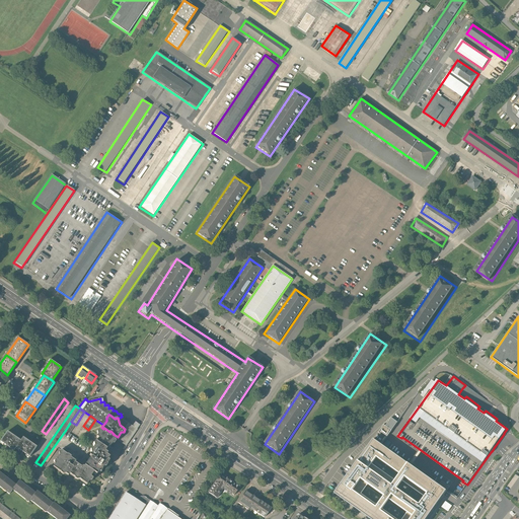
[(398,421),(393,417),(387,425),(385,424),(380,430),(388,436),(398,421)]
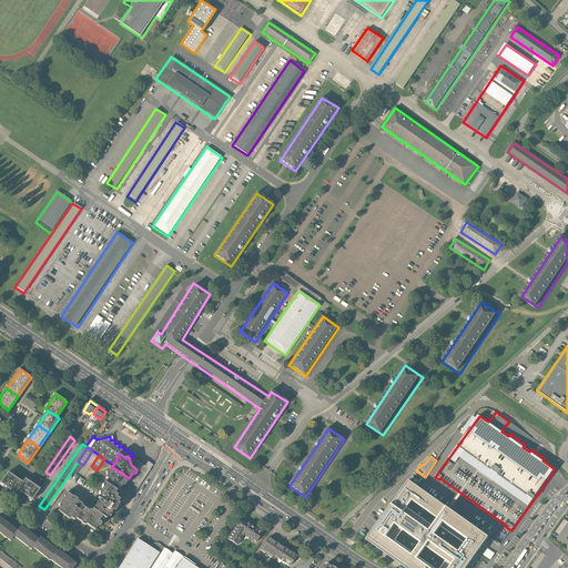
[(150,469),(131,457),(129,457),(131,465),(137,469),(135,473),(132,473),(129,478),(127,480),(128,482),(138,488),(150,469)]
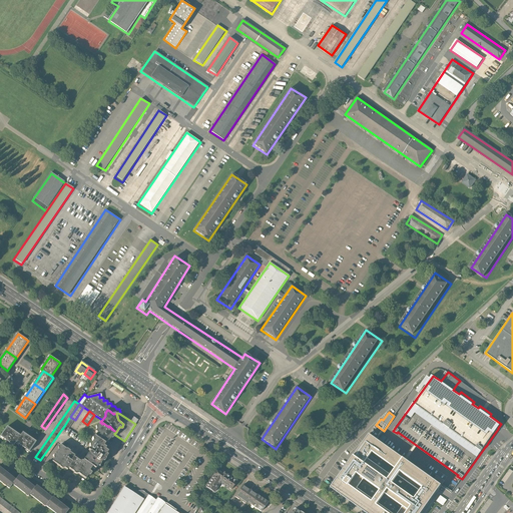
[(74,422),(69,418),(64,426),(68,429),(74,422)]
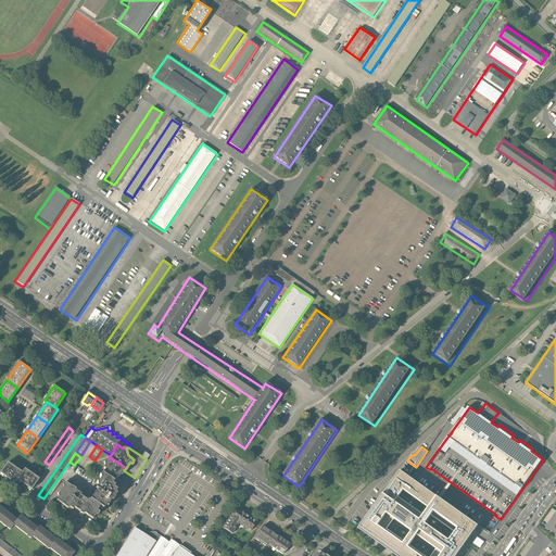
[(124,470),(126,468),(121,465),(122,465),(118,462),(117,463),(112,458),(111,459),(110,460),(109,459),(108,459),(105,462),(106,465),(104,467),(106,468),(104,471),(116,480),(117,477),(119,478),(121,475),(124,475),(126,472),(125,471),(124,470)]
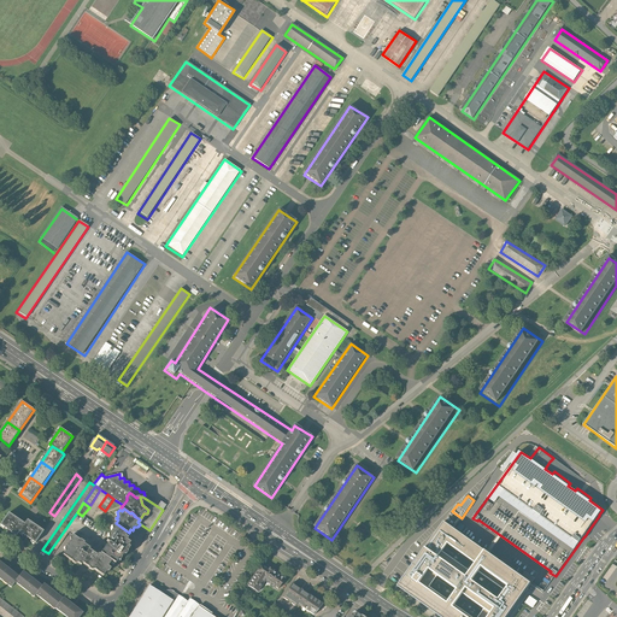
[(17,538),(19,533),(24,526),(9,513),(0,526),(17,538)]
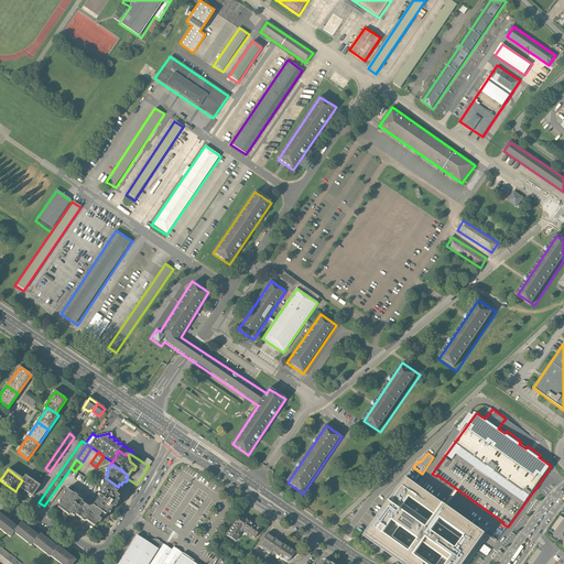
[(25,476),(22,480),(18,487),(32,497),(40,486),(25,476)]
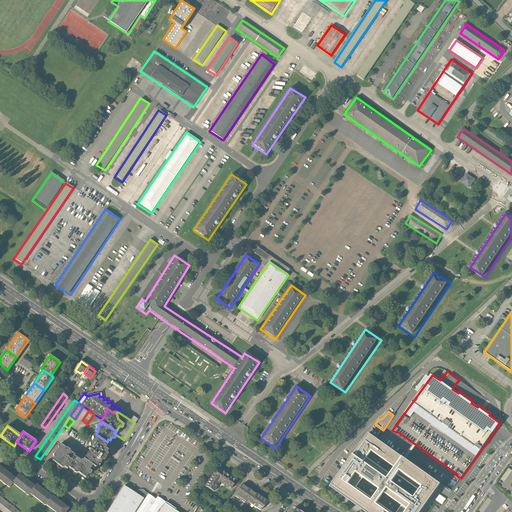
[(107,442),(96,434),(94,437),(95,439),(94,441),(93,441),(91,443),(92,446),(90,448),(92,450),(91,452),(90,451),(85,459),(94,465),(97,467),(99,465),(101,465),(103,463),(102,462),(103,460),(106,460),(110,454),(108,453),(110,450),(107,448),(108,446),(105,445),(107,442)]
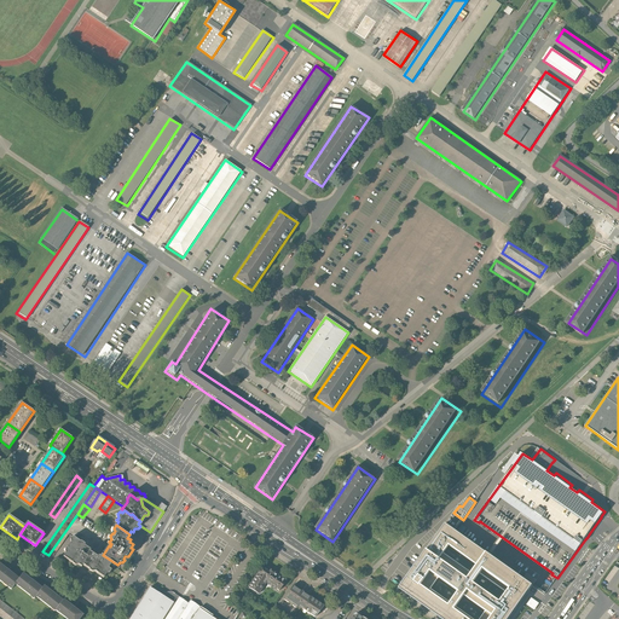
[(445,618),(509,618),(533,586),(522,578),(518,576),(490,556),(489,555),(486,553),(455,531),(445,525),(427,551),(400,588),(445,618)]
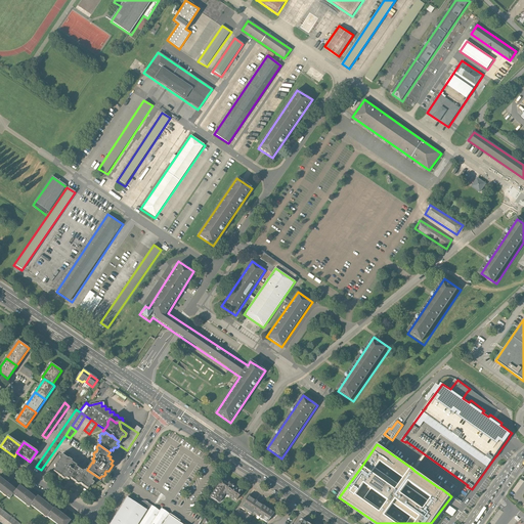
[(70,480),(71,478),(76,472),(74,471),(77,467),(77,466),(72,462),(73,461),(69,459),(61,454),(60,456),(60,460),(55,467),(55,469),(54,472),(61,477),(62,477),(64,479),(67,478),(70,480)]
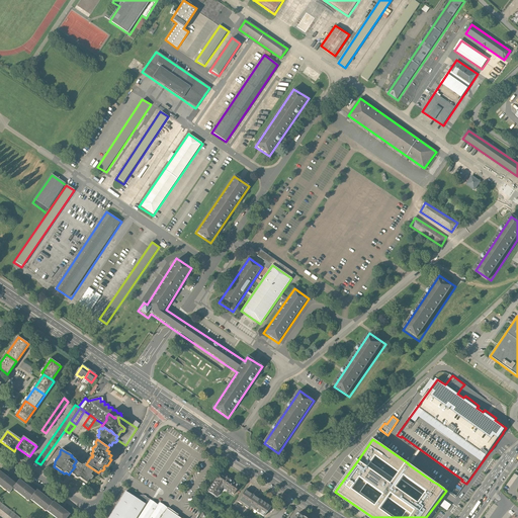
[(91,476),(95,470),(86,464),(86,465),(83,465),(82,466),(76,461),(73,465),(75,466),(70,472),(76,477),(76,478),(78,479),(81,479),(88,484),(90,481),(92,480),(94,478),(93,478),(91,476)]
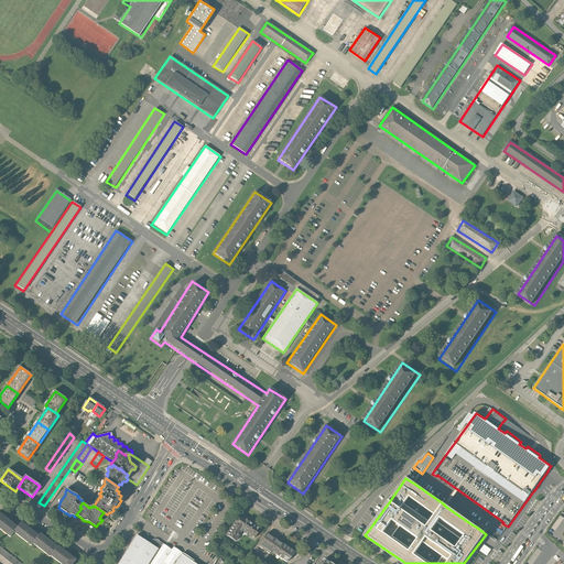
[(14,532),(18,528),(0,513),(0,529),(10,538),(14,532)]
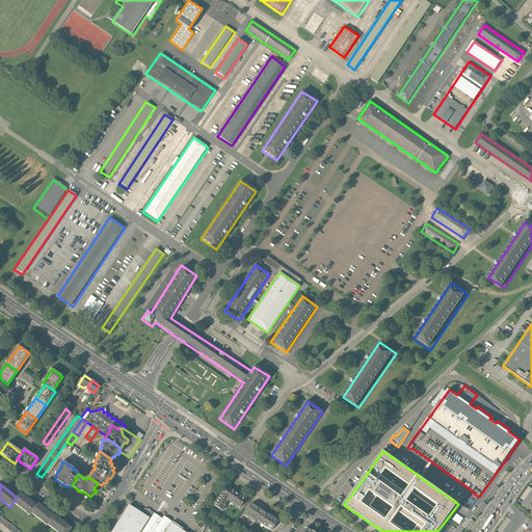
[(229,501),(231,502),(237,493),(233,489),(231,491),(225,487),(220,495),(229,501)]
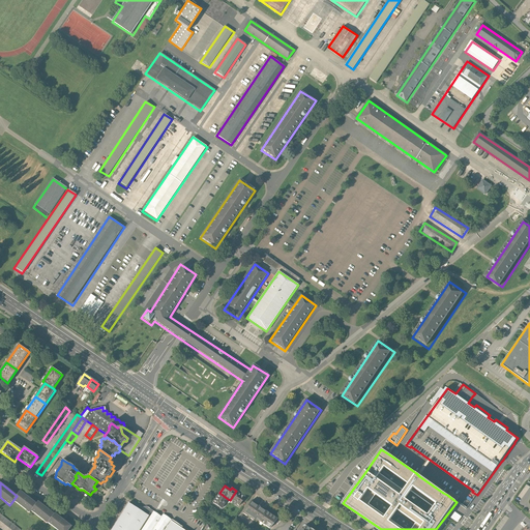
[(460,497),(450,490),(447,495),(457,502),(457,501),(458,500),(460,497)]
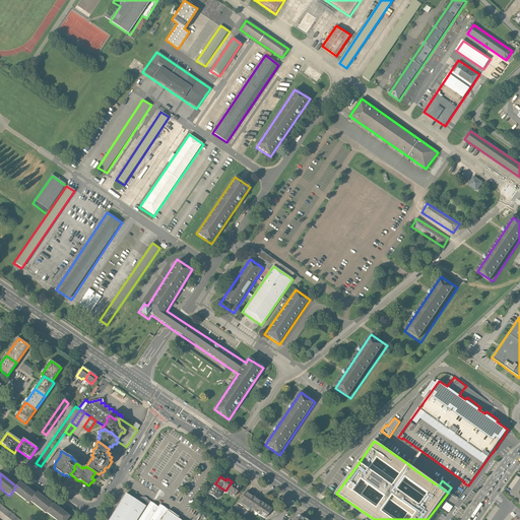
[(241,489),(232,481),(225,491),(235,497),(241,489)]
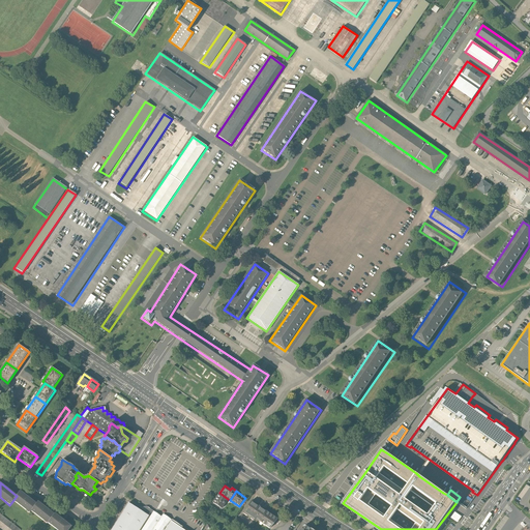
[(31,511),(36,504),(21,492),(17,496),(13,500),(30,513),(31,511)]
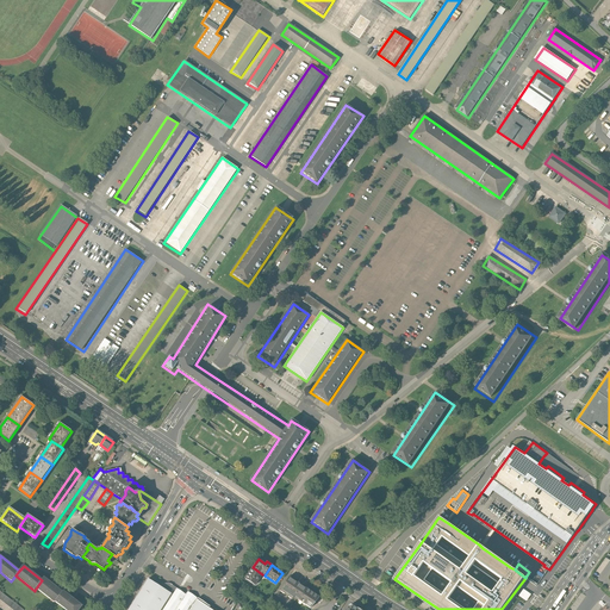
[(255,585),(262,574),(253,567),(244,579),(255,585)]
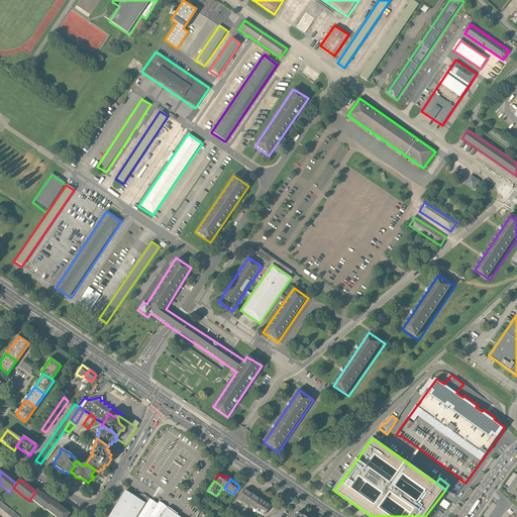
[(47,510),(54,503),(37,490),(35,492),(30,499),(46,511),(47,510)]
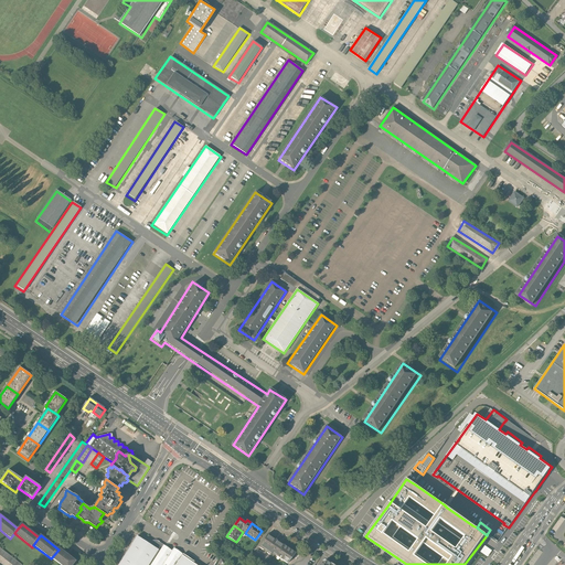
[(272,553),(277,556),(284,546),(268,535),(259,547),(270,555),(272,553)]
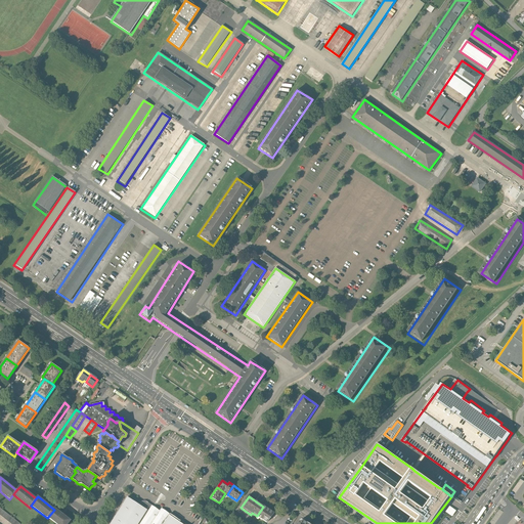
[(110,523),(139,523),(149,508),(146,506),(143,504),(141,508),(134,504),(127,498),(122,506),(110,523)]
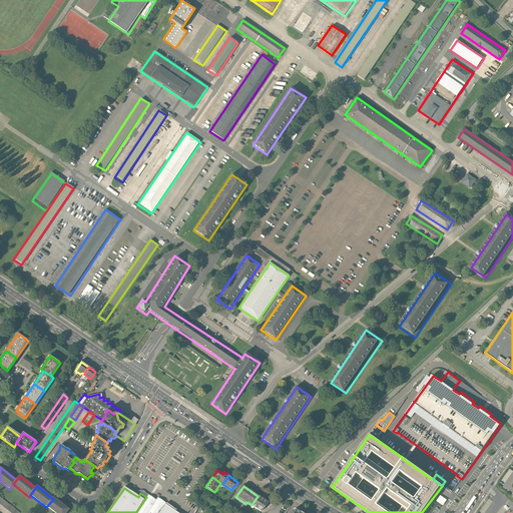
[(164,506),(166,503),(157,498),(156,500),(141,491),(137,491),(136,491),(132,491),(131,493),(138,497),(140,493),(143,495),(146,497),(159,506),(163,508),(164,506)]
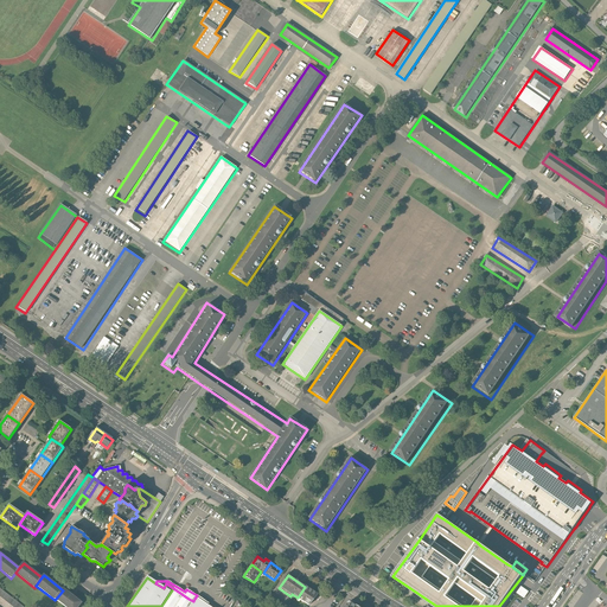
[(526,588),(523,585),(518,592),(522,594),(525,598),(531,590),(526,588)]
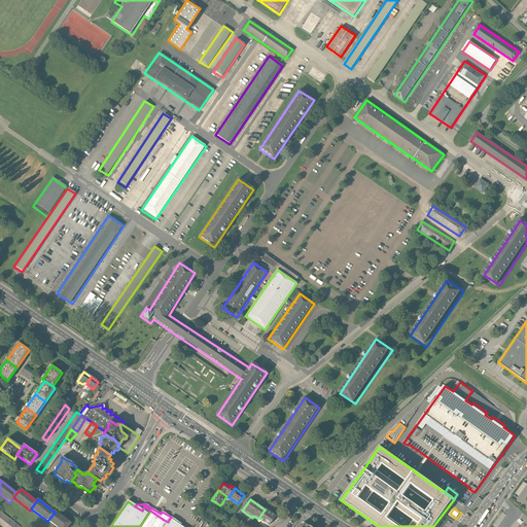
[(275,517),(265,510),(258,519),(268,526),(275,517)]
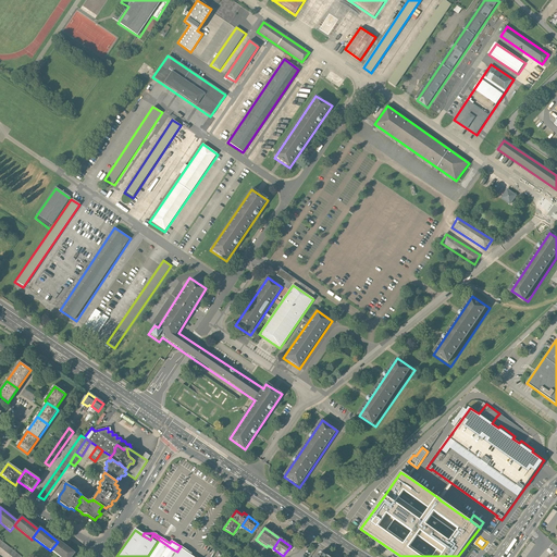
[(21,556),(0,540),(0,547),(11,556),(21,556)]
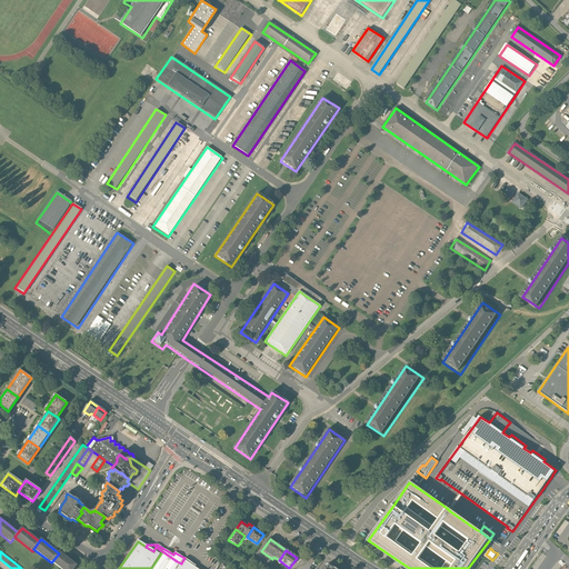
[(177,568),(181,563),(177,561),(162,551),(151,568),(177,568)]
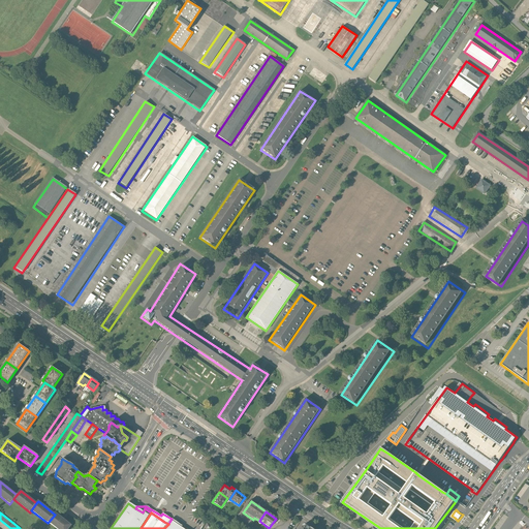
[(55,515),(49,522),(57,528),(69,528),(72,527),(55,514),(55,515)]
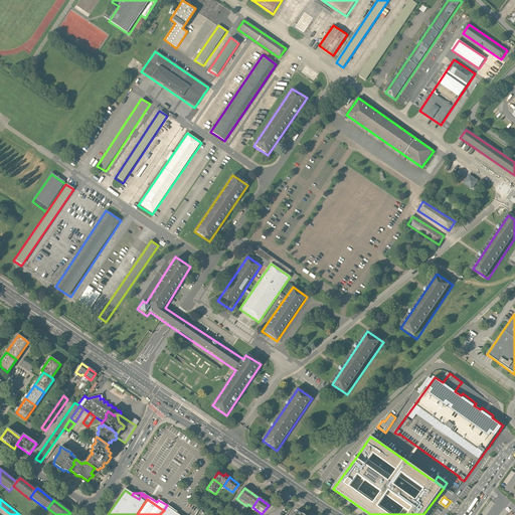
[(229,503),(226,507),(233,513),(236,509),(229,503)]
